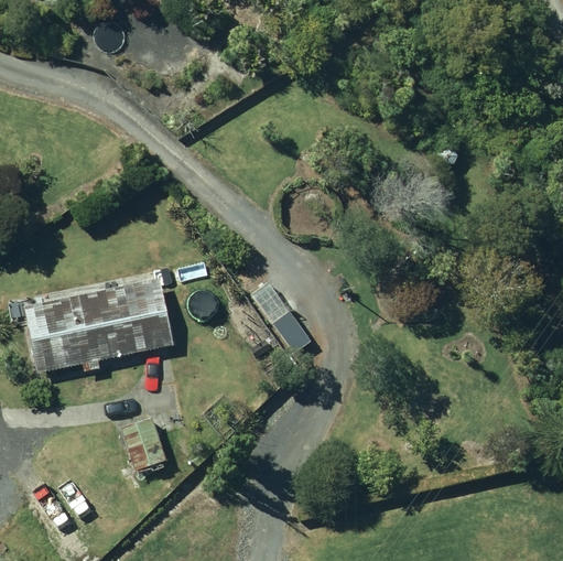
[(19,0),(35,9),(40,0),(19,0)]
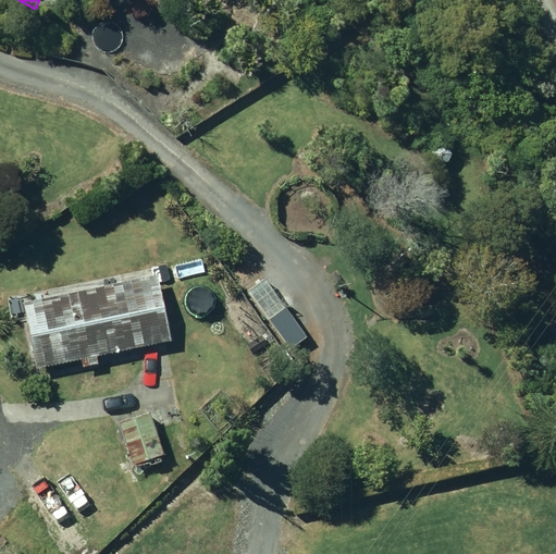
[(435,161),(443,164),(449,161),(453,154),(449,146),(443,143),(435,146),(432,154),(435,161)]
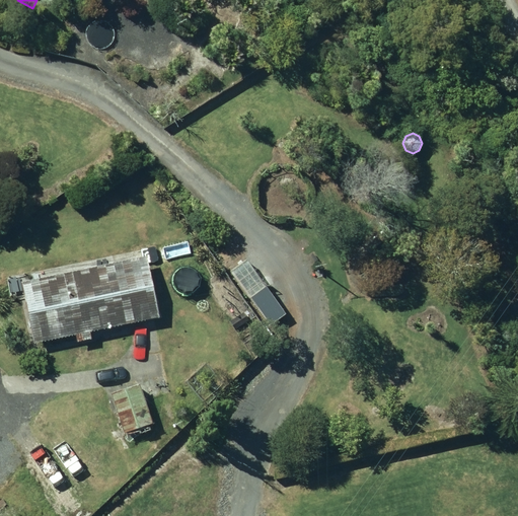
[(75,335),(78,343),(91,341),(90,333),(159,317),(147,254),(21,282),(34,344),(75,335)]
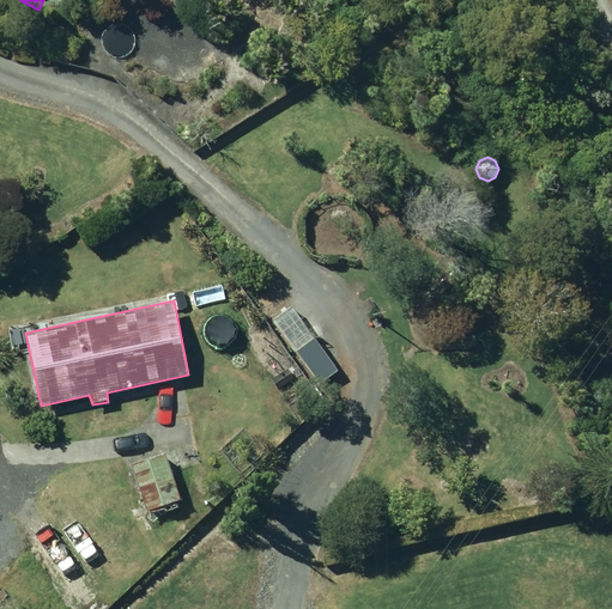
[(266,318),(304,370),(322,357),(284,304),(266,318)]
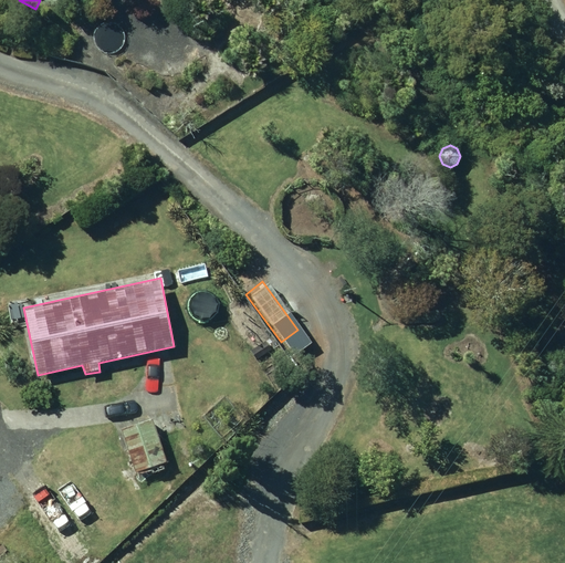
[(197,311),(202,316),(217,305),(211,300),(197,311)]
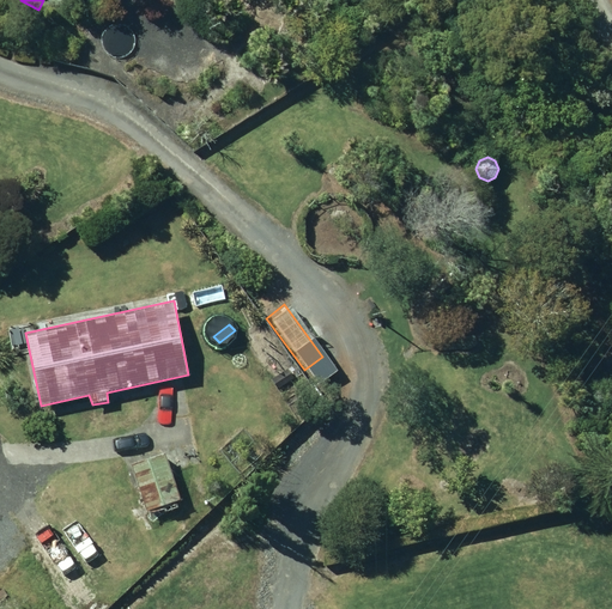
[(132,466),(151,518),(179,509),(176,501),(181,500),(165,454),(132,466)]
